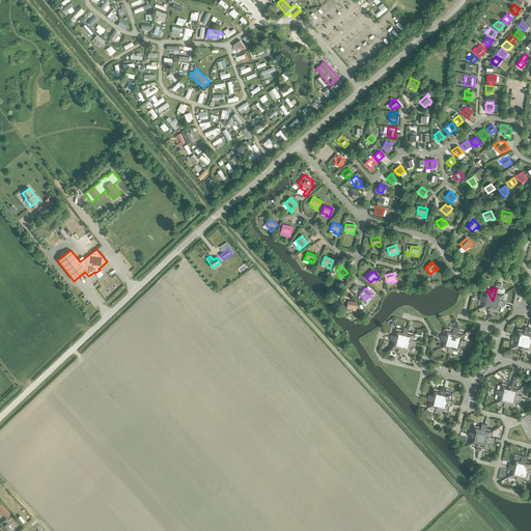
[(493,301),(503,295),(501,292),(497,291),(498,288),(496,288),(493,301)]
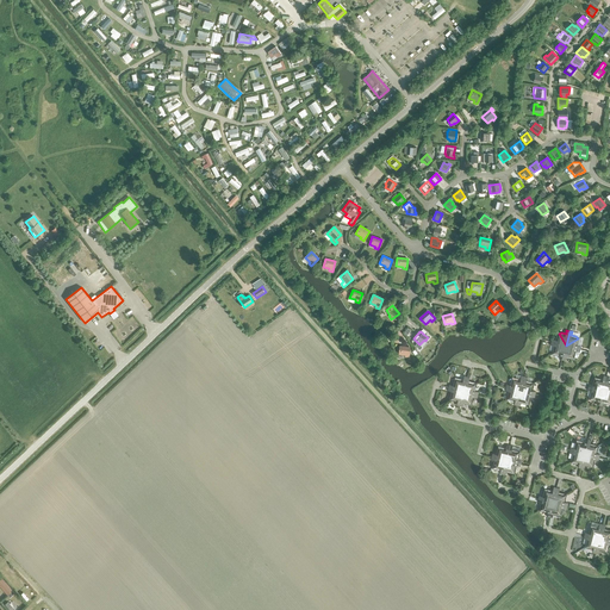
[(552,342),(566,346),(559,334),(556,335),(555,340),(552,338),(552,342)]
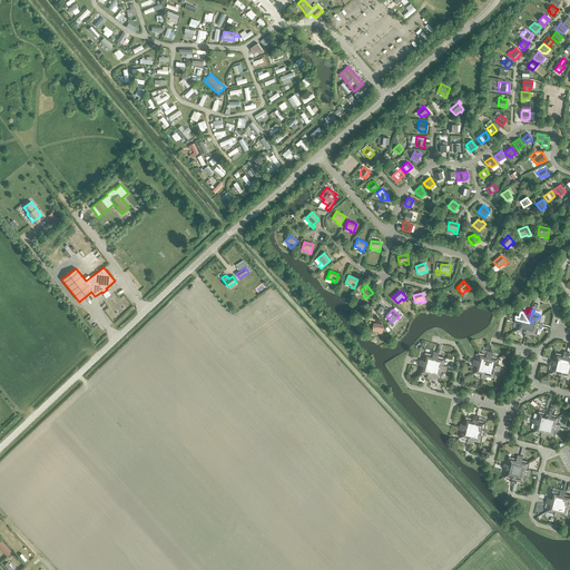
[(529,323),(542,326),(542,323),(540,323),(541,318),(540,316),(529,323)]
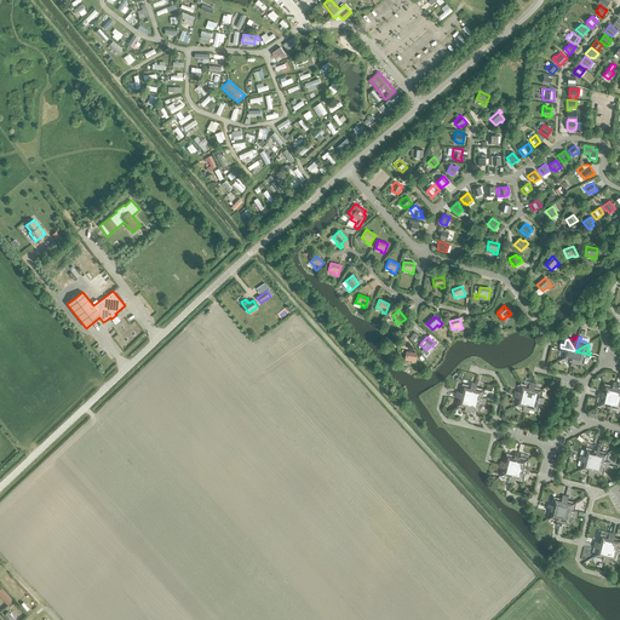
[(563,359),(575,351),(561,348),(560,350),(563,351),(562,356),(563,359)]
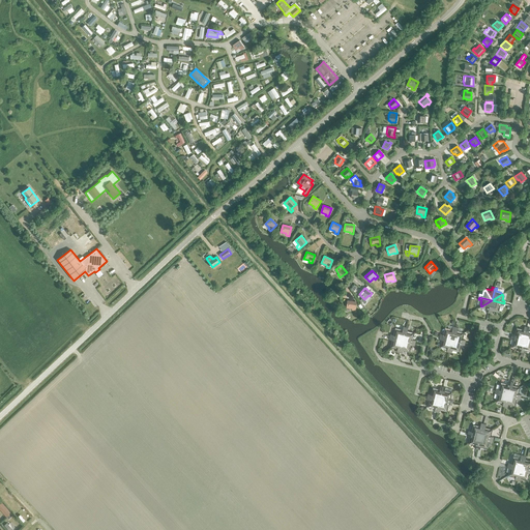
[(352,311),(355,311),(356,301),(347,300),(346,308),(352,308),(352,311)]
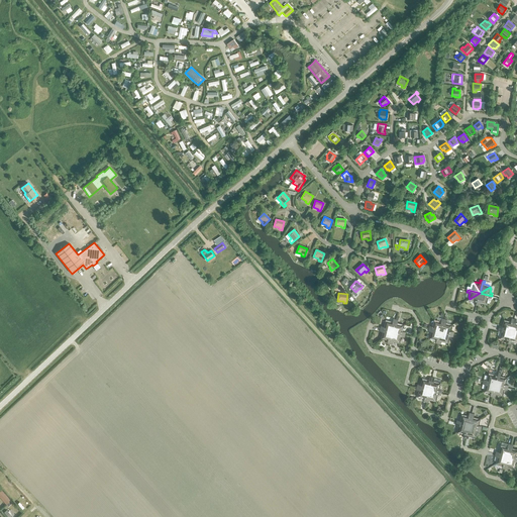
[(474,304),(477,305),(480,293),(470,299),(471,300),(475,301),(474,304)]
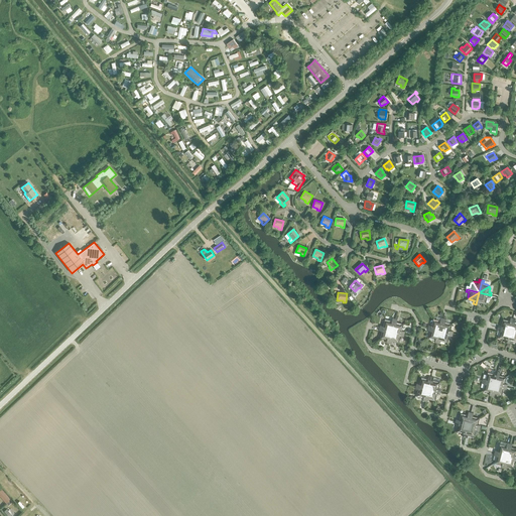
[(483,303),(485,302),(479,292),(476,304),(478,304),(479,302),(483,303)]
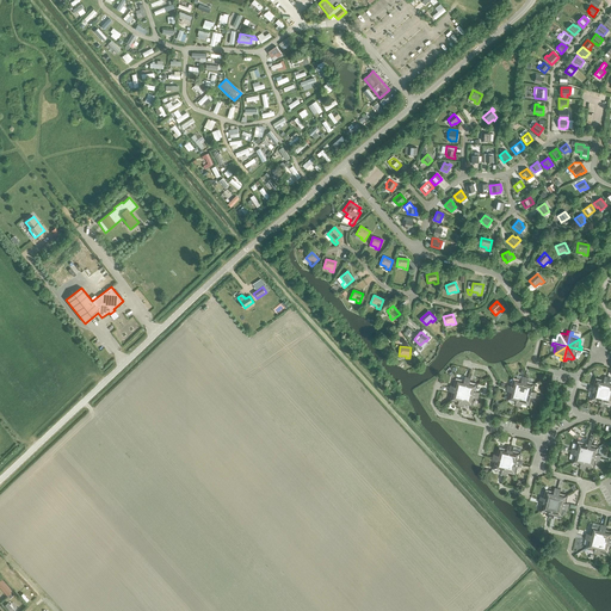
[(580,352),(581,350),(567,346),(574,358),(575,357),(576,352),(580,352)]
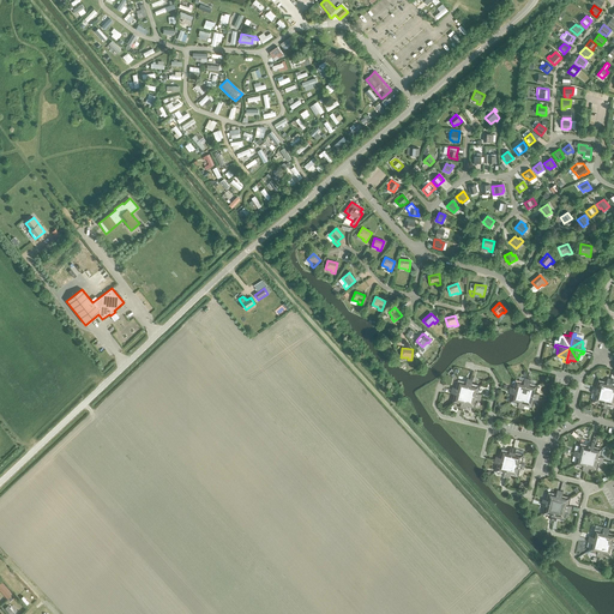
[(524,393),(528,379),(524,378),(524,381),(519,380),(517,381),(524,393)]
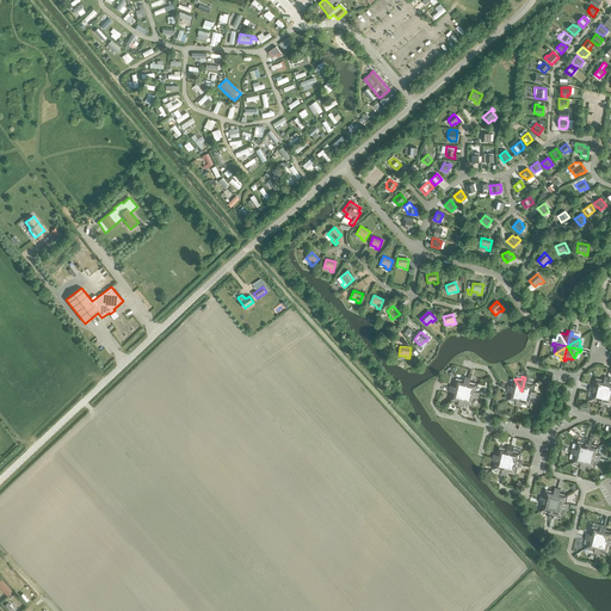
[(604,392),(608,377),(604,376),(604,380),(599,378),(597,380),(604,392)]
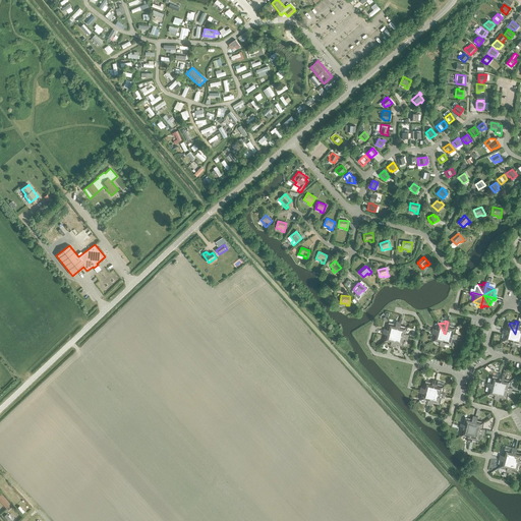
[(396,334),(399,322),(396,322),(396,324),(392,323),(390,324),(396,334)]
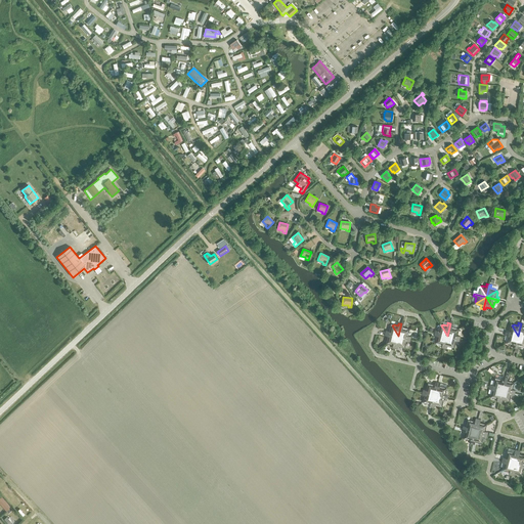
[(398,336),(408,330),(406,329),(403,328),(403,324),(401,323),(398,336)]
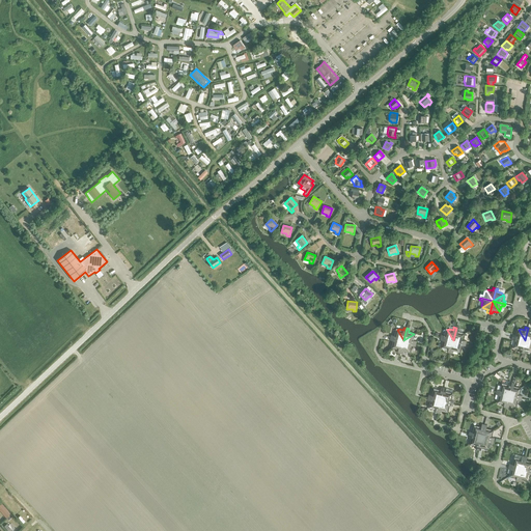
[(453,340),(464,334),(463,332),(458,331),(458,329),(456,328),(453,340)]
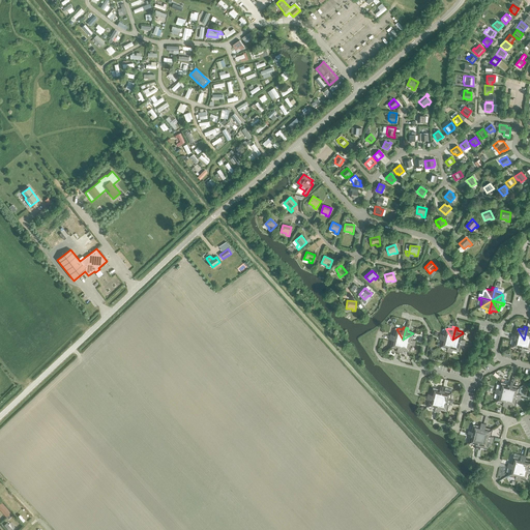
[(440,334),(440,336),(452,340),(446,329),(445,328),(443,329),(444,330),(443,334),(440,334)]
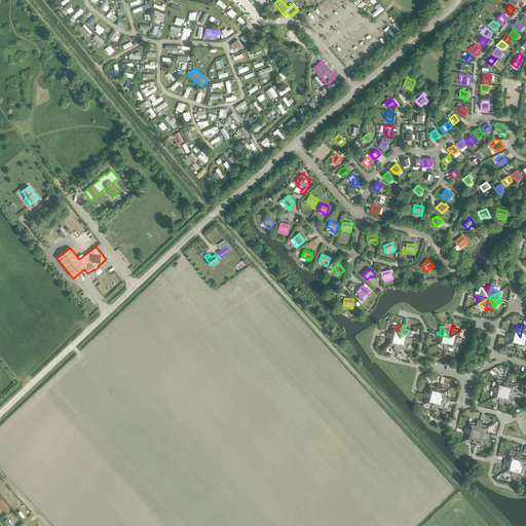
[(387,334),(400,337),(393,327),(391,328),(390,332),(387,332),(387,334)]
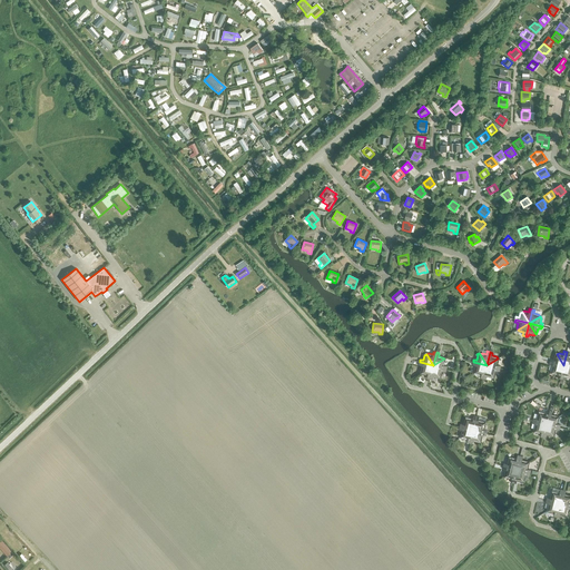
[(550,362),(563,365),(557,354),(554,355),(553,360),(550,359),(550,362)]
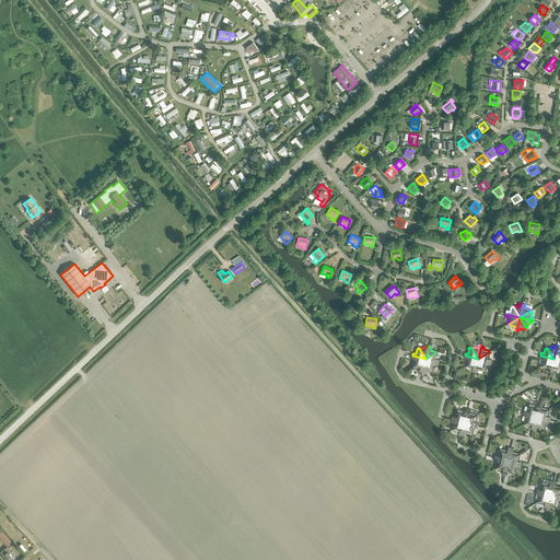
[(426,359),(439,362),(439,360),(436,359),(438,354),(436,352),(426,359)]
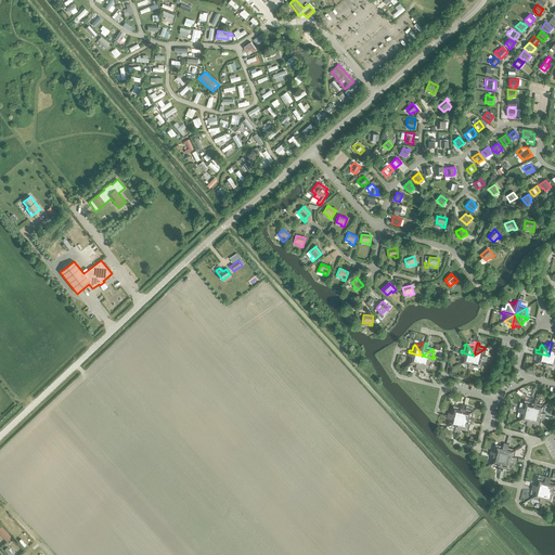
[(474,356),(487,359),(488,357),(485,356),(486,351),(485,349),(474,356)]
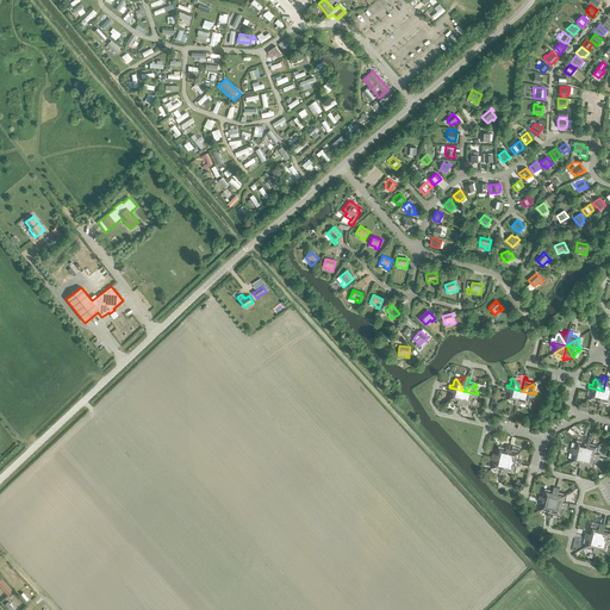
[(452,398),(464,391),(449,387),(448,391),(452,391),(450,396),(452,398)]
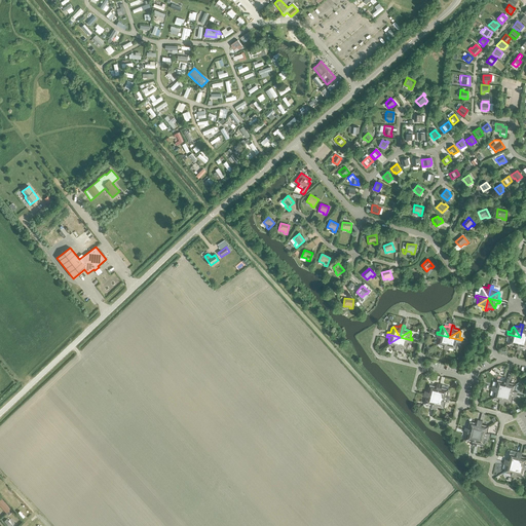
[(439,343),(449,337),(437,334),(436,336),(439,337),(438,341),(439,343)]
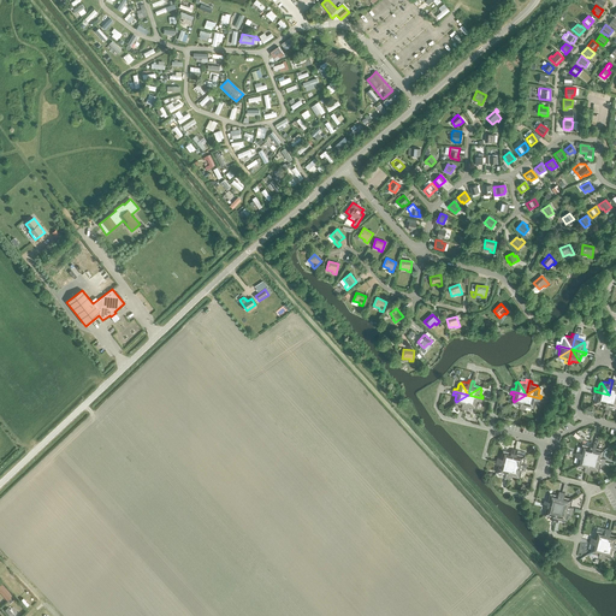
[(597,402),(609,395),(594,391),(593,394),(597,395),(596,400),(597,402)]
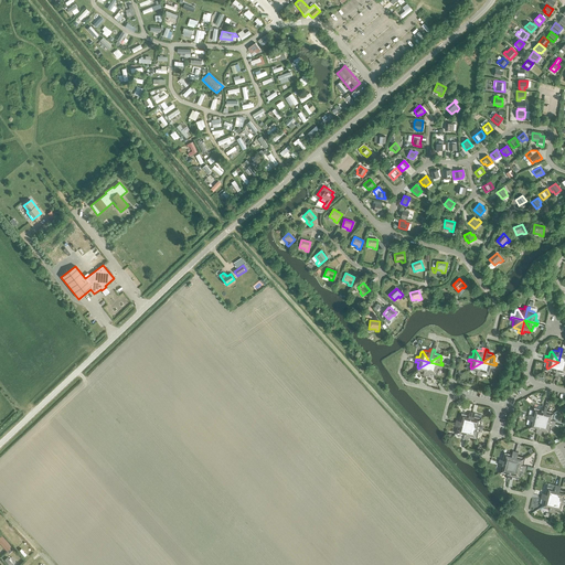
[(423,375),(426,375),(429,362),(418,369),(419,371),(424,372),(423,375)]
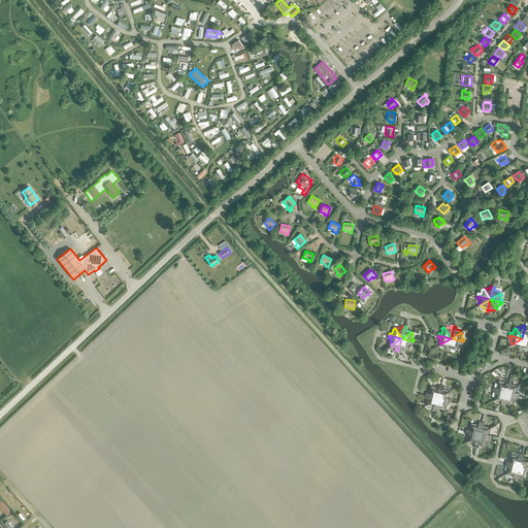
[(405,350),(407,349),(401,338),(398,351),(400,352),(401,349),(405,350)]
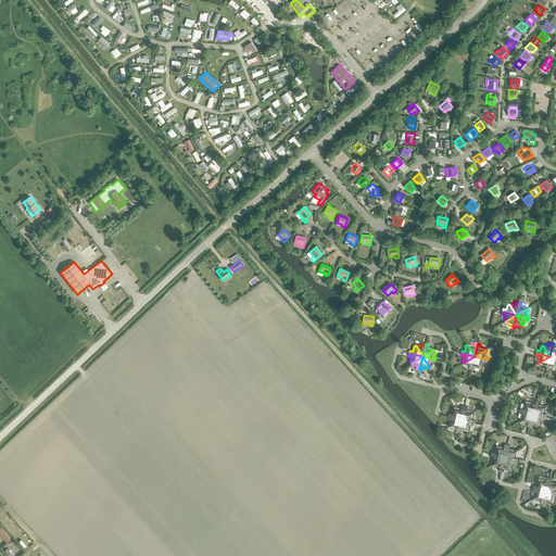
[(434,363),(436,359),(422,356),(429,367),(430,366),(431,362),(434,363)]
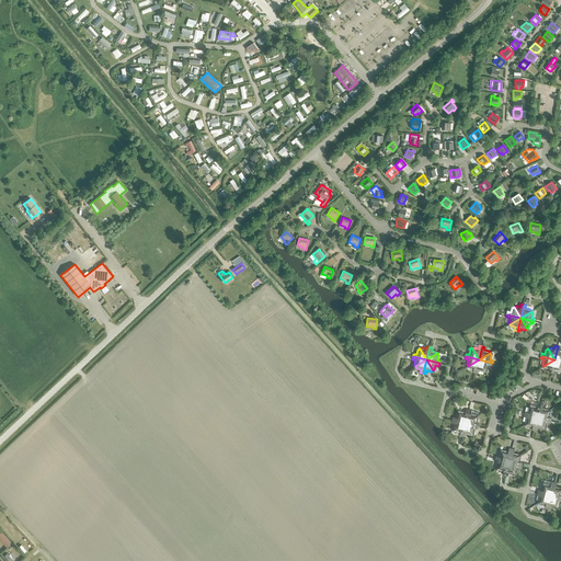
[(472,371),(476,373),(479,359),(468,366),(469,368),(473,369),(472,371)]
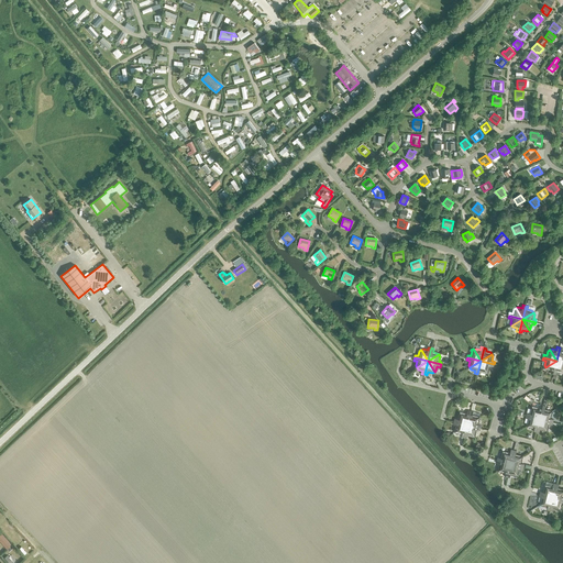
[(485,373),(487,372),(481,361),(477,374),(479,375),(481,372),(485,373)]
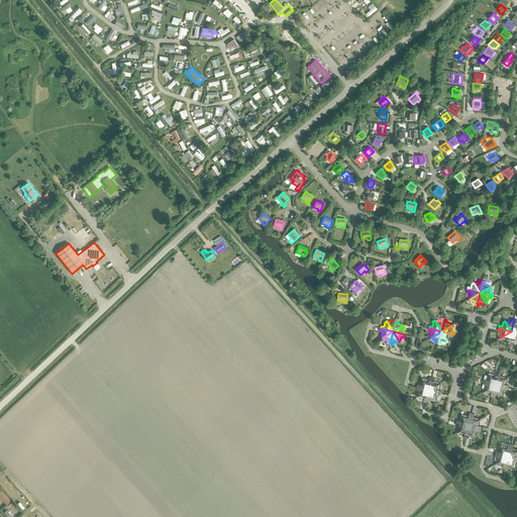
[(452,337),(453,334),(441,331),(447,341),(448,340),(449,336),(452,337)]
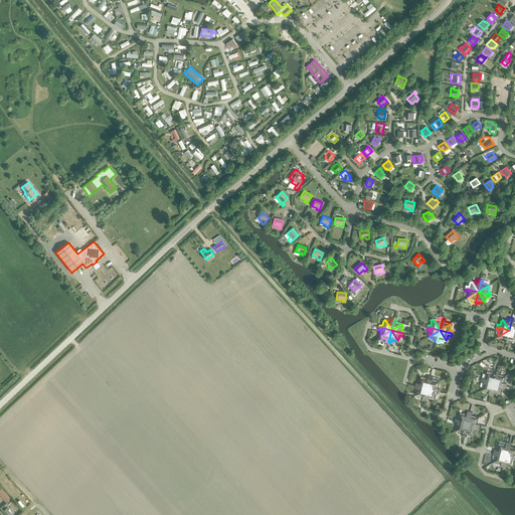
[(503,341),(506,342),(509,330),(499,336),(500,338),(504,339),(503,341)]
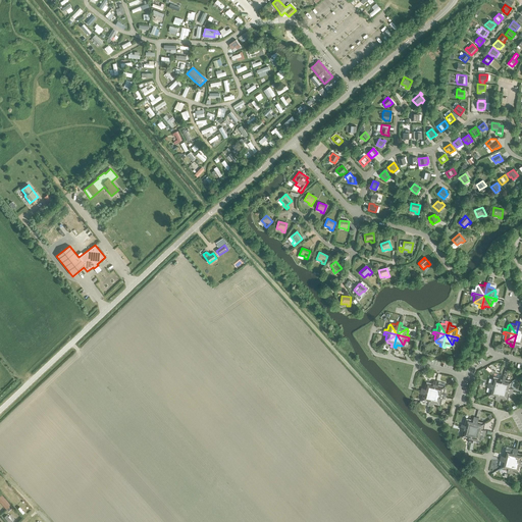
[(520,346),(521,345),(516,334),(513,347),(515,348),(516,345),(520,346)]
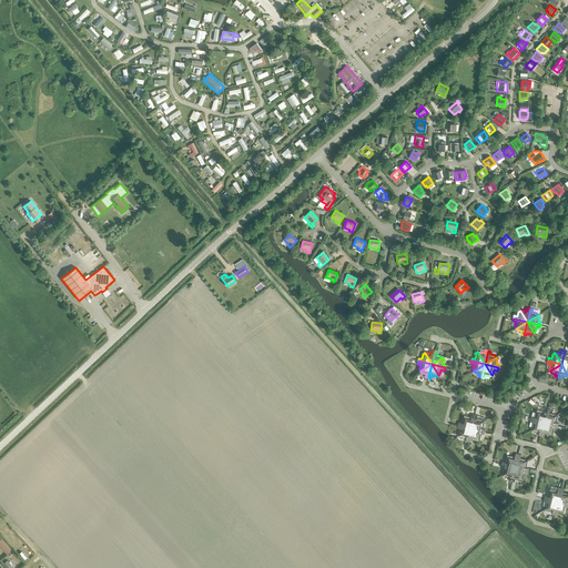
[(545,423),(548,409),(545,408),(544,412),(539,411),(538,412),(545,423)]
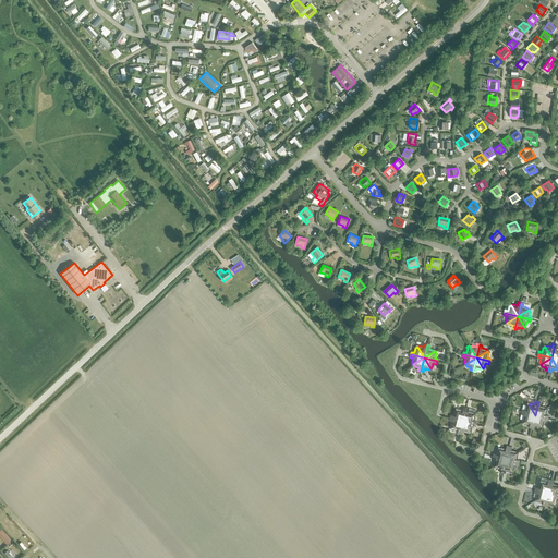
[(535,415),(545,409),(544,407),(540,405),(541,402),(538,402),(535,415)]
